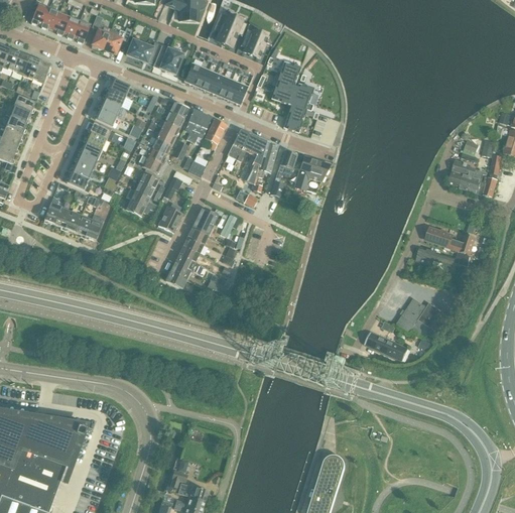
[(0,0),(0,9),(4,11),(9,0),(0,0)]
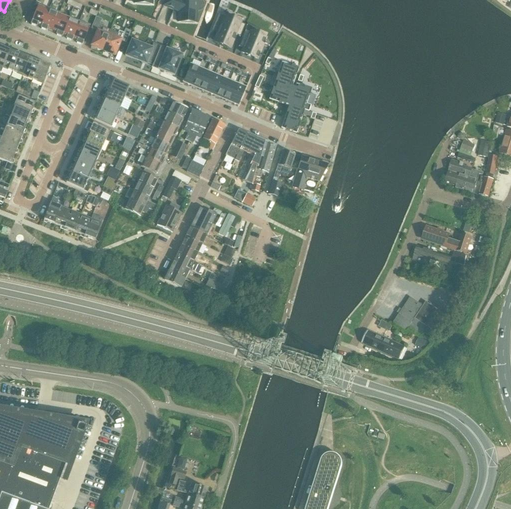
[(165,0),(163,4),(164,4),(174,8),(179,8),(178,19),(197,20),(198,8),(200,8),(202,7),(203,5),(203,2),(202,0),(165,0)]
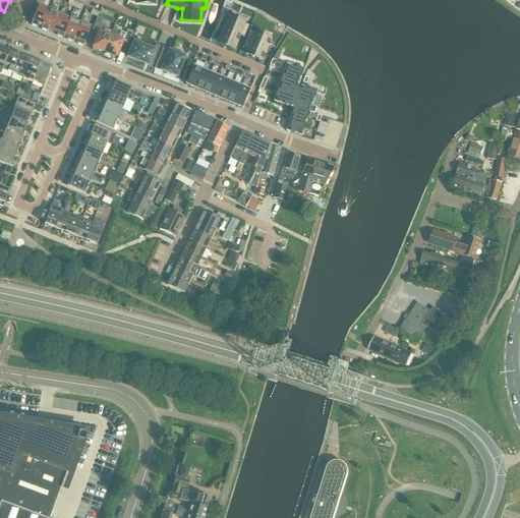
[(37,24),(38,23),(43,25),(51,6),(41,2),(36,13),(34,12),(32,17),(34,18),(33,21),(33,22),(37,24)]
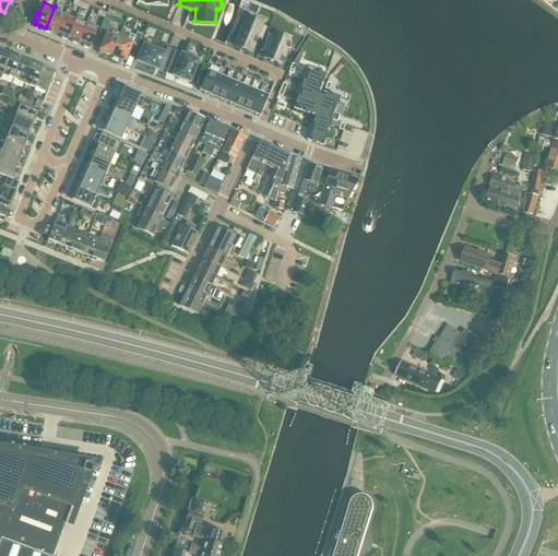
[(46,28),(50,31),(51,30),(58,32),(66,11),(55,7),(46,27),(46,28)]
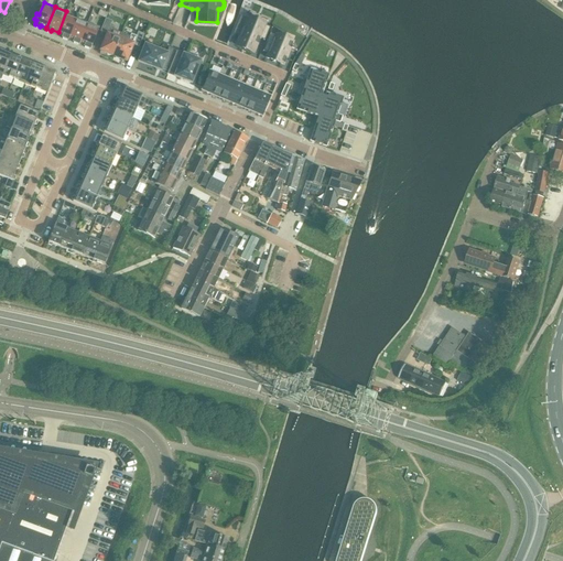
[(66,14),(66,11),(58,32),(64,34),(63,36),(68,39),(68,36),(76,19),(66,14)]
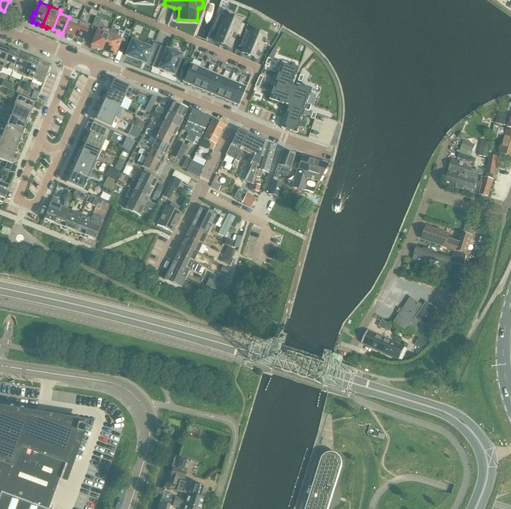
[(225,14),(215,39),(231,45),(236,32),(237,33),(241,34),(246,22),(242,21),(225,14)]
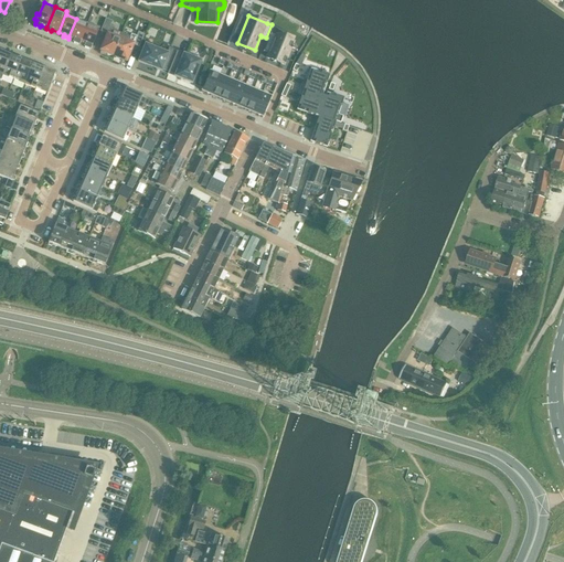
[(107,32),(100,49),(102,49),(105,50),(107,51),(108,52),(110,53),(113,53),(114,53),(123,31),(115,28),(116,25),(110,24),(113,19),(106,17),(102,30),(107,32)]
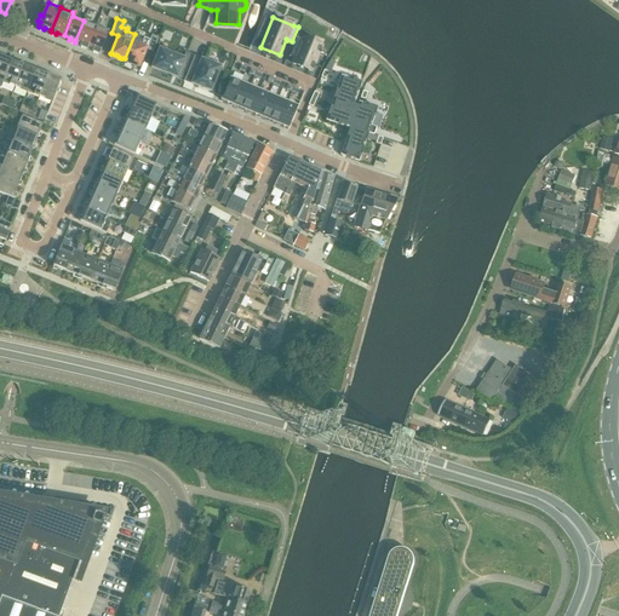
[(87,45),(97,22),(96,24),(84,21),(75,40),(82,42),(81,45),(87,47),(87,45)]
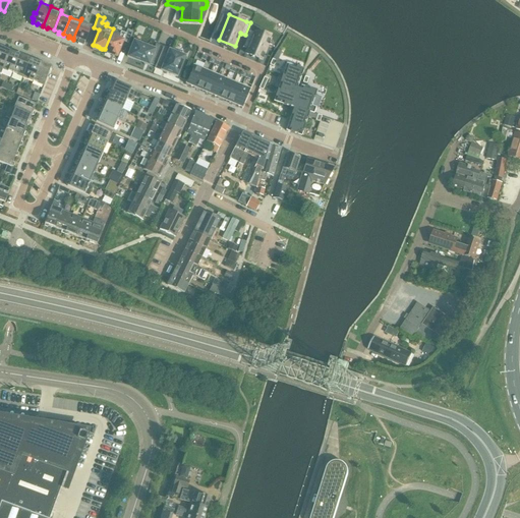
[(78,42),(83,44),(83,42),(84,42),(92,23),(81,18),(73,38),(79,40),(78,42)]
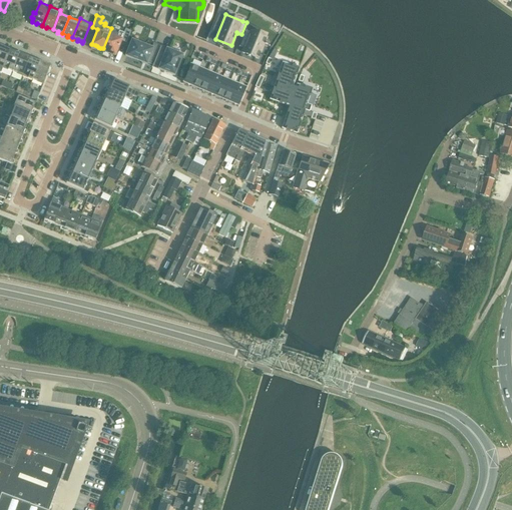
[(111,28),(103,48),(105,49),(105,50),(108,51),(110,51),(111,52),(115,53),(121,38),(127,40),(132,29),(131,29),(126,27),(124,31),(120,29),(119,31),(111,28)]
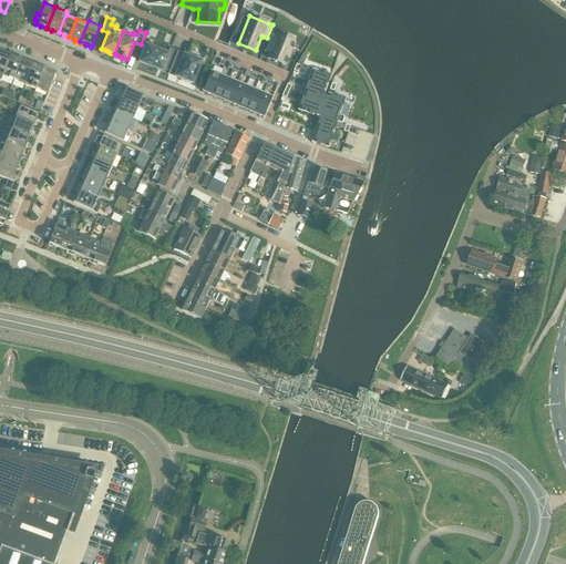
[(269,39),(265,49),(269,51),(268,55),(286,63),(295,40),(273,30),(269,39)]
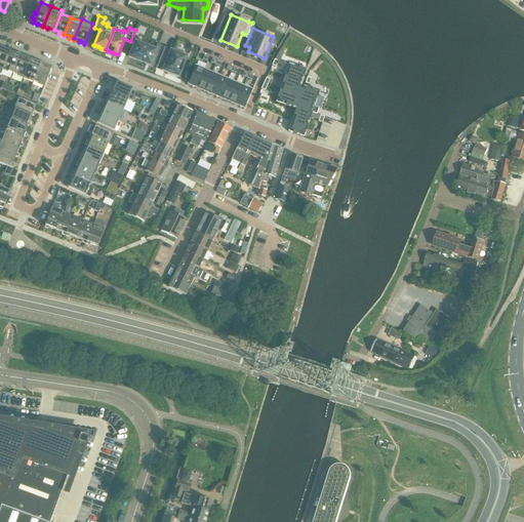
[(156,68),(165,45),(158,42),(155,48),(136,40),(130,55),(150,63),(151,63),(157,65),(156,67),(156,68)]
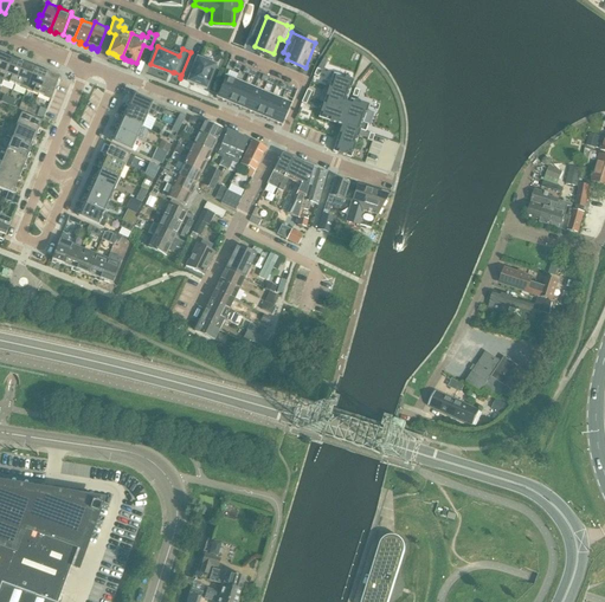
[(0,82),(1,83),(4,77),(12,57),(0,52),(0,82)]
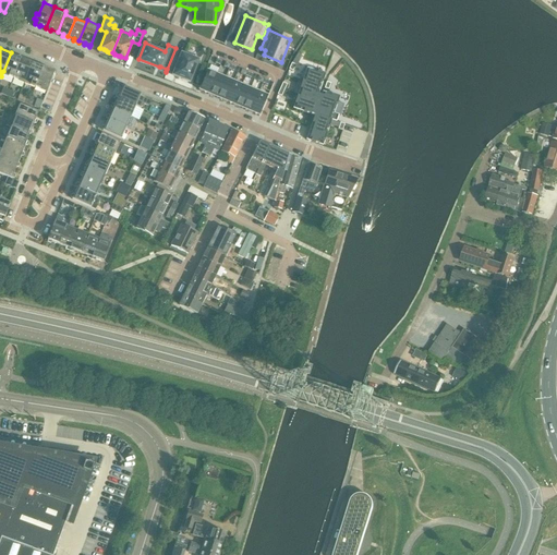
[(184,51),(176,48),(166,72),(167,72),(168,70),(174,72),(174,73),(190,79),(198,59),(183,52),(184,51)]
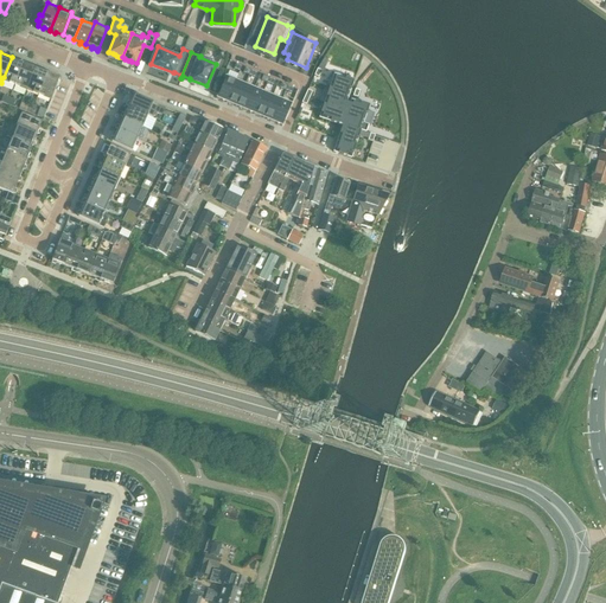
[(4,77),(16,82),(24,62),(12,57),(4,77)]
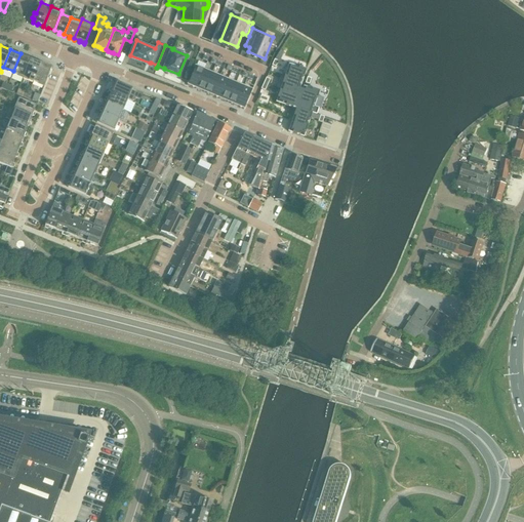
[(13,71),(24,75),(31,57),(21,53),(13,71)]
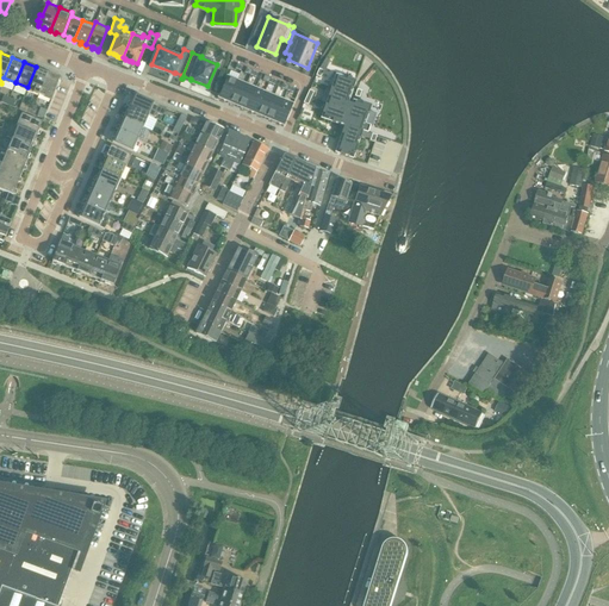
[(28,87),(39,92),(48,72),(36,67),(28,87)]
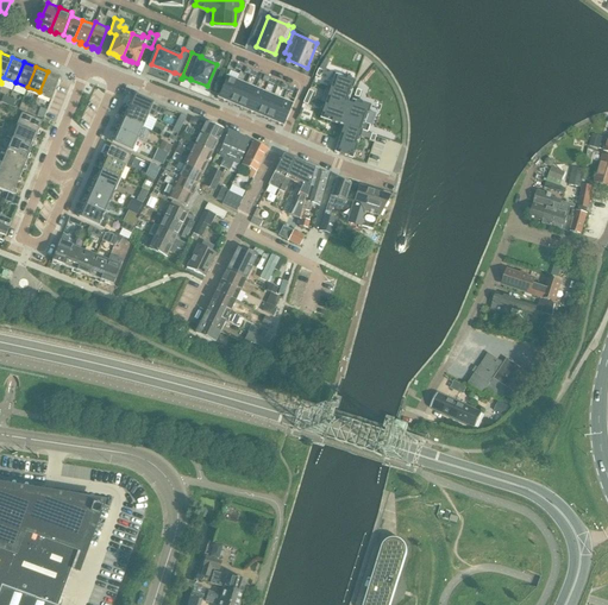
[(48,71),(39,92),(51,98),(60,76),(48,71)]
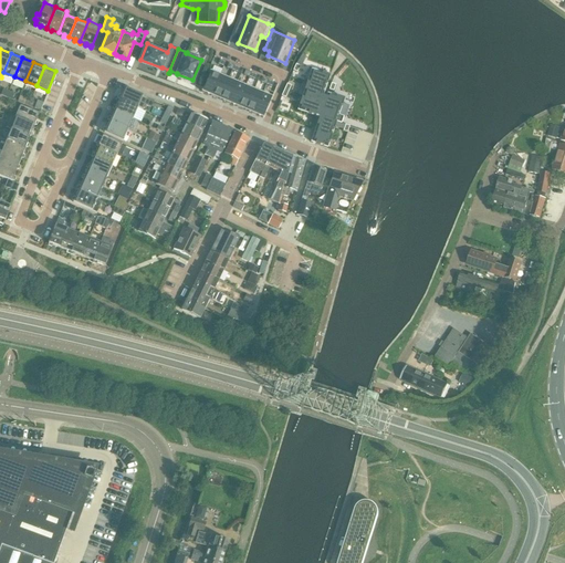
[(312,66),(297,107),(316,114),(320,115),(311,139),(328,145),(337,120),(342,122),(342,121),(344,114),(342,114),(339,113),(343,101),(344,96),(341,95),(327,91),(326,95),(324,94),(330,77),(328,77),(331,73),(326,72),(312,66)]
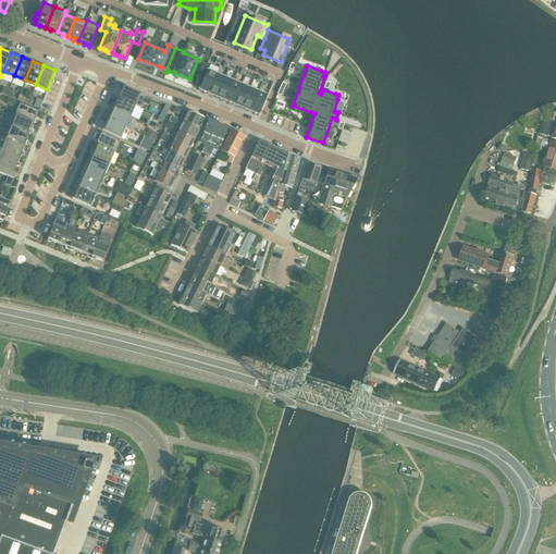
[(208,69),(199,88),(209,91),(217,72),(208,69)]
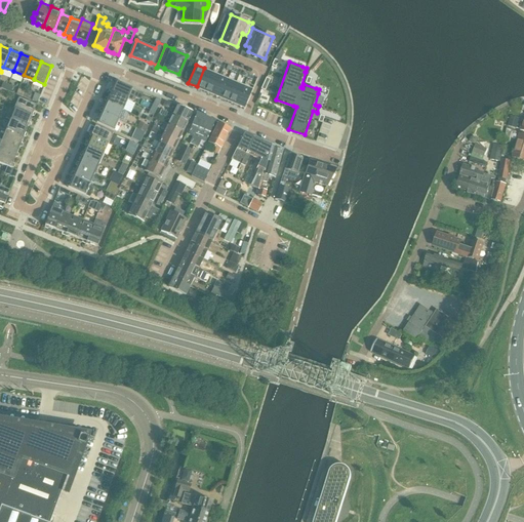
[(204,68),(197,86),(204,90),(212,72),(204,68)]
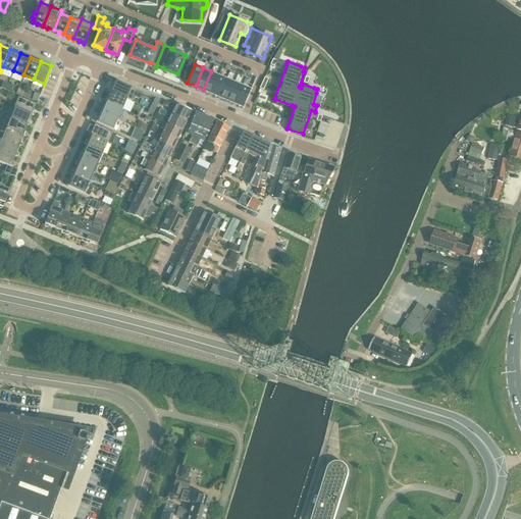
[(211,71),(203,90),(211,93),(219,74),(211,71)]
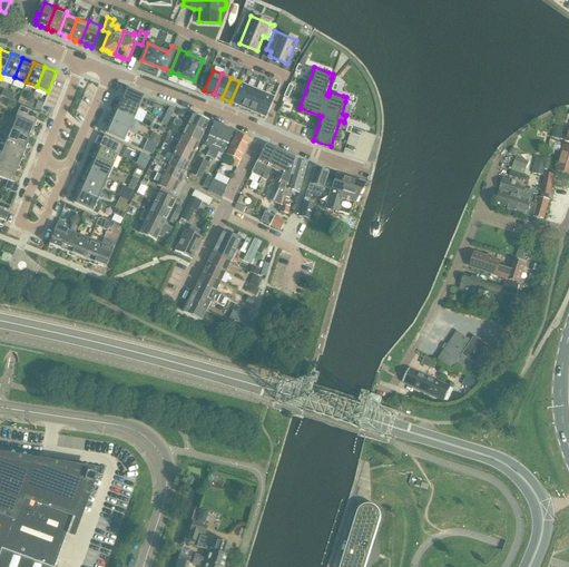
[(239,81),(231,101),(239,105),(247,85),(239,81)]
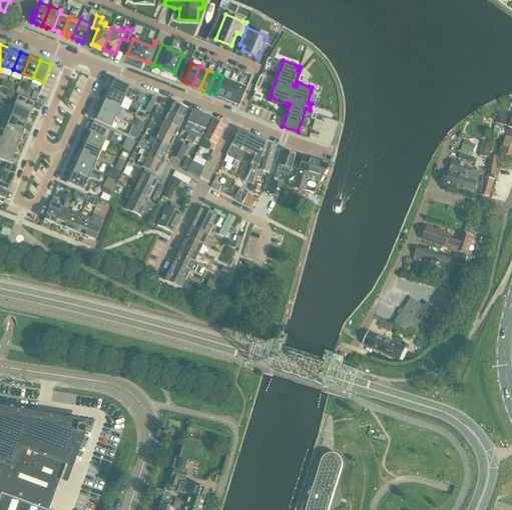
[(222,76),(215,94),(223,97),(230,79),(222,76)]
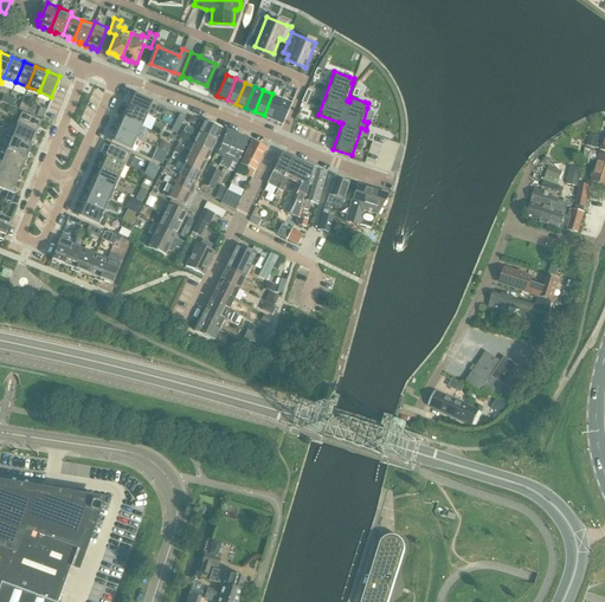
[(134,91),(128,104),(148,112),(153,115),(159,103),(134,91)]
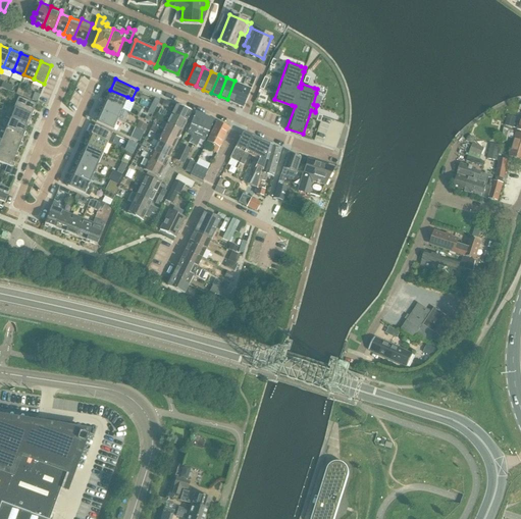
[(235,81),(227,99),(235,103),(243,85),(235,81)]
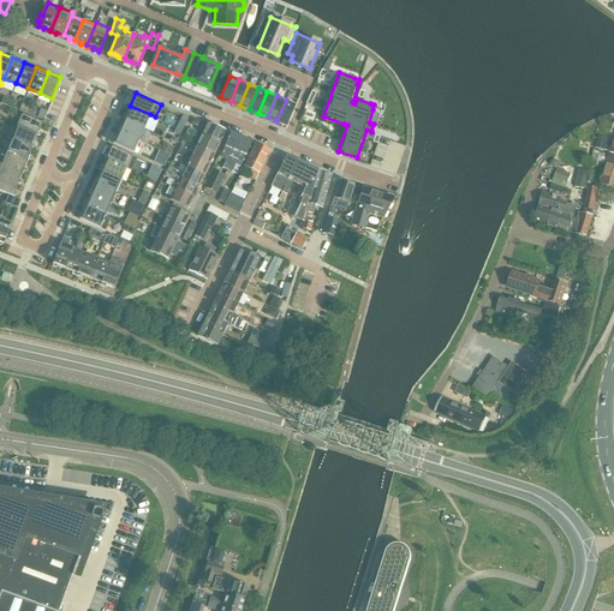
[(286,100),(276,121),(287,125),(296,103),(286,100)]
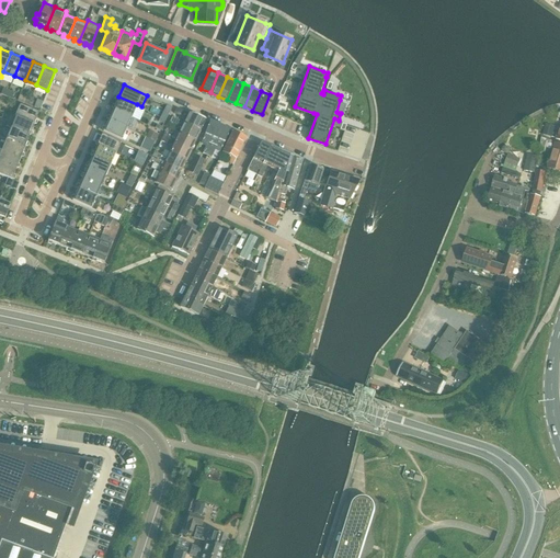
[(118,97),(114,106),(133,115),(137,104),(118,97)]
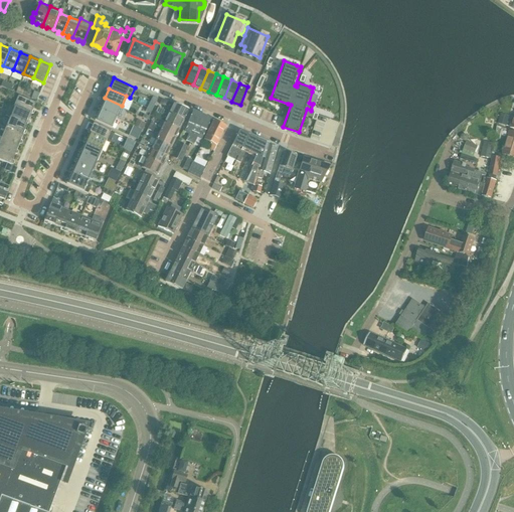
[(19,95),(14,105),(32,112),(36,102),(19,95)]
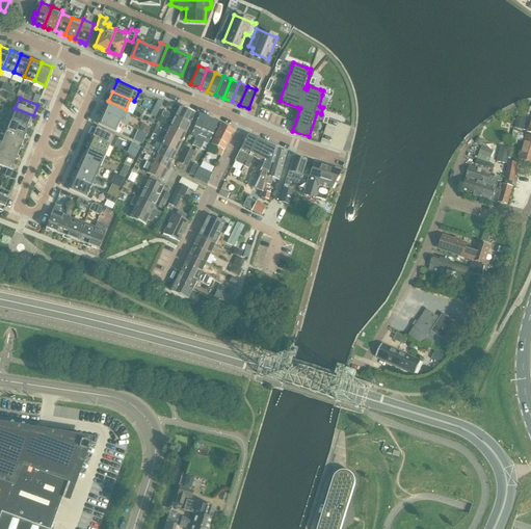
[(158,98),(153,109),(158,111),(163,100),(158,98)]
